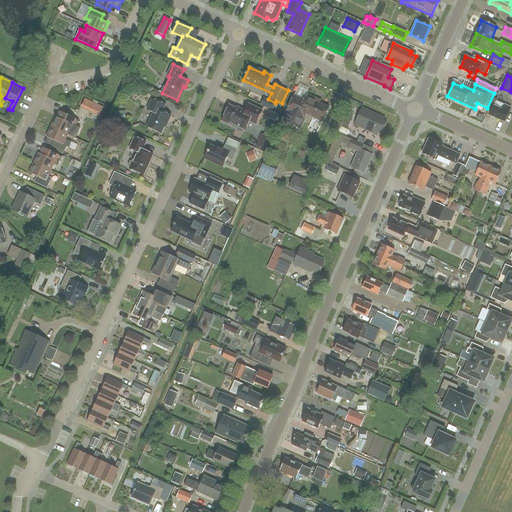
[(322,122),(329,108),(313,101),(314,98),(306,95),(304,101),(294,96),(283,121),(301,129),(307,115),(322,122)]
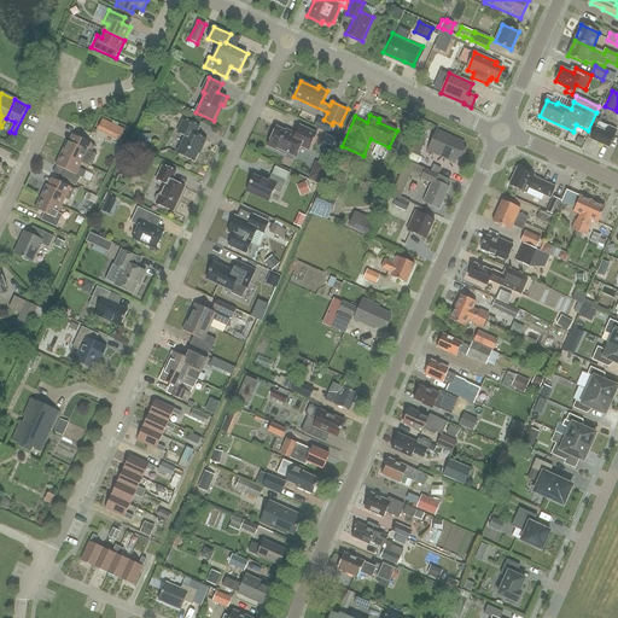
[(328,133),(332,126),(333,124),(324,120),(319,118),(315,127),(328,133)]
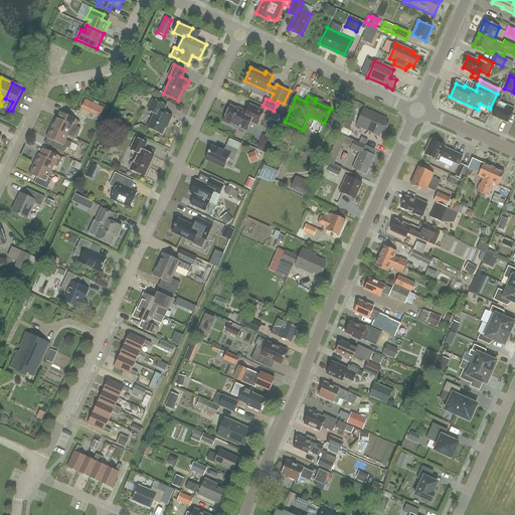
[(168,125),(172,117),(164,113),(167,106),(154,100),(149,111),(155,114),(148,128),(162,135),(167,125),(168,125)]
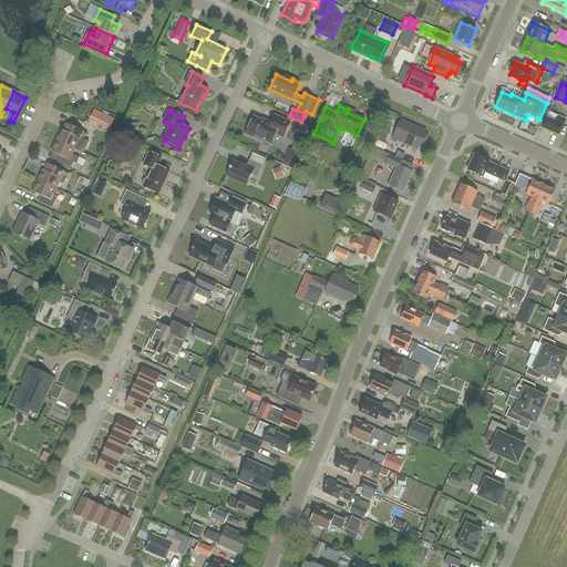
[(549,113),(542,127),(558,135),(566,120),(557,115),(557,116),(549,113)]
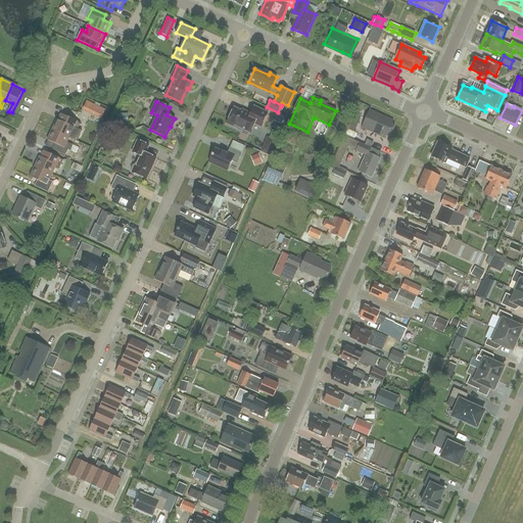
[(242,111),(234,107),(227,124),(242,131),(242,130),(251,133),(255,125),(262,128),(269,112),(254,106),(251,113),(243,109),(242,111)]
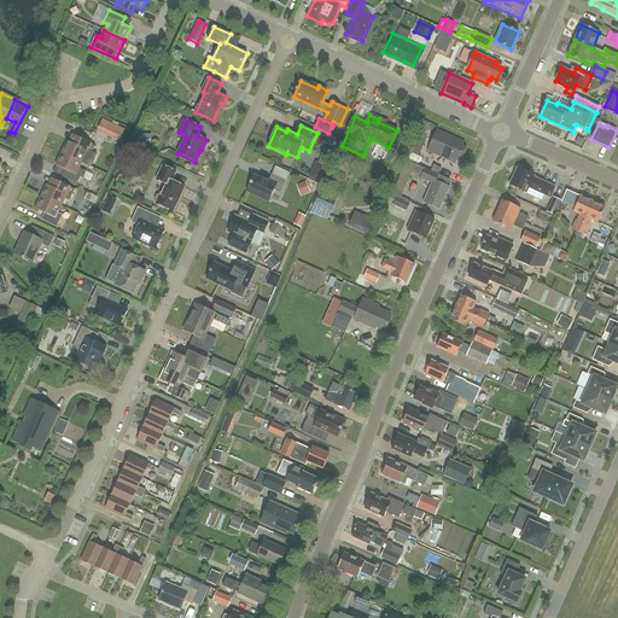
[(462,159),(466,149),(462,147),(464,144),(455,140),(456,139),(429,127),(423,140),(430,144),(427,151),(450,161),(452,159),(456,161),(458,158),(462,159)]
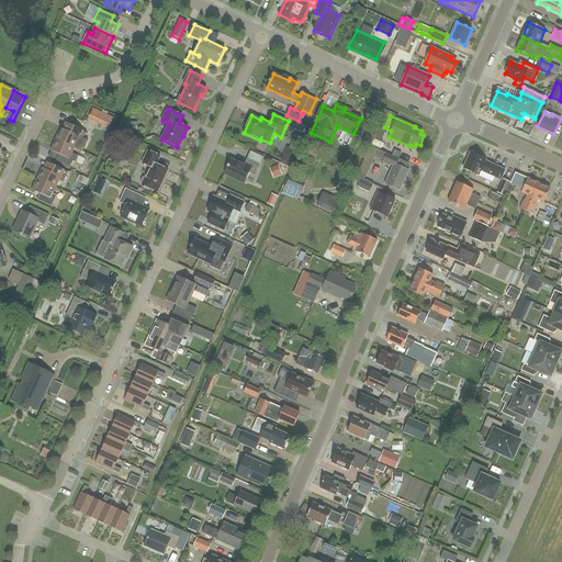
[(126,123),(126,132),(137,132),(137,123),(126,123)]
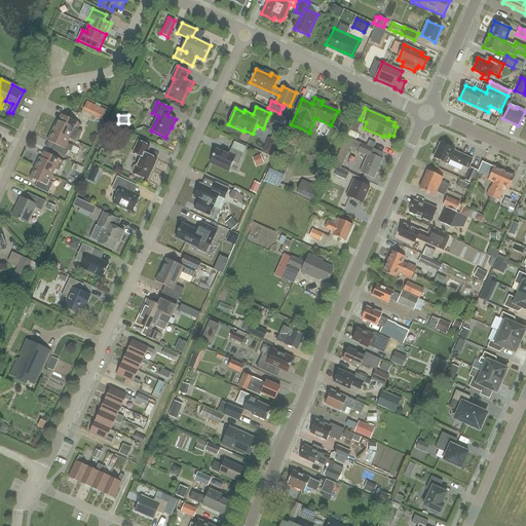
[(286,118),(277,115),(274,121),(284,124),(286,118)]
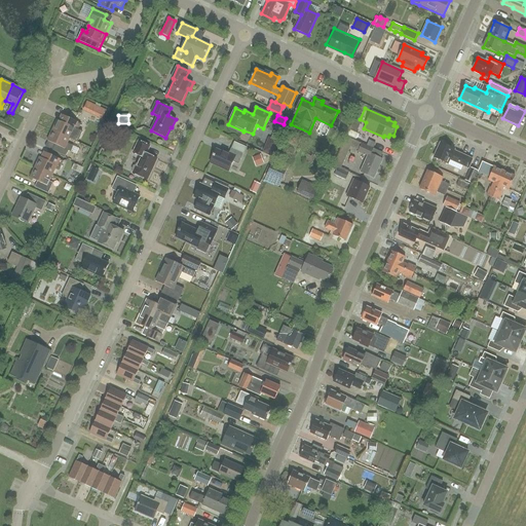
[(53,130),(70,139),(73,132),(77,134),(81,124),(68,118),(65,123),(58,120),(53,130)]
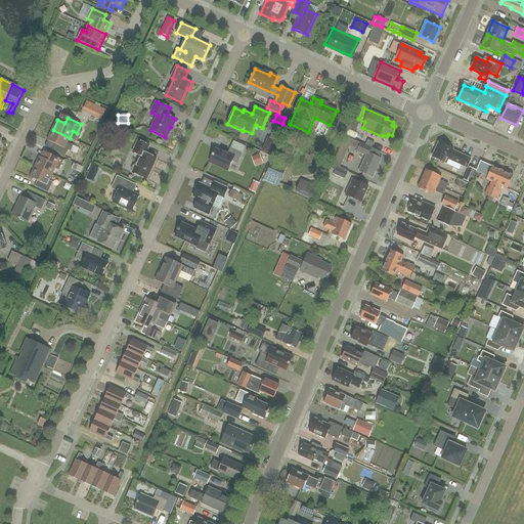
[(68,143),(70,138),(53,130),(45,146),(66,157),(69,150),(71,151),(74,145),(68,143)]
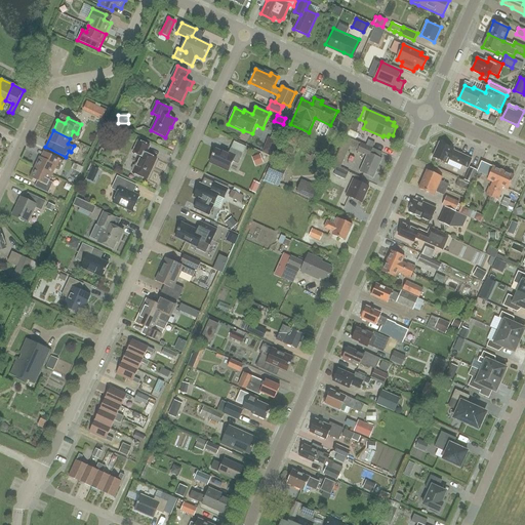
[(290,131),(287,140),(286,142),(296,147),(301,136),(290,131)]
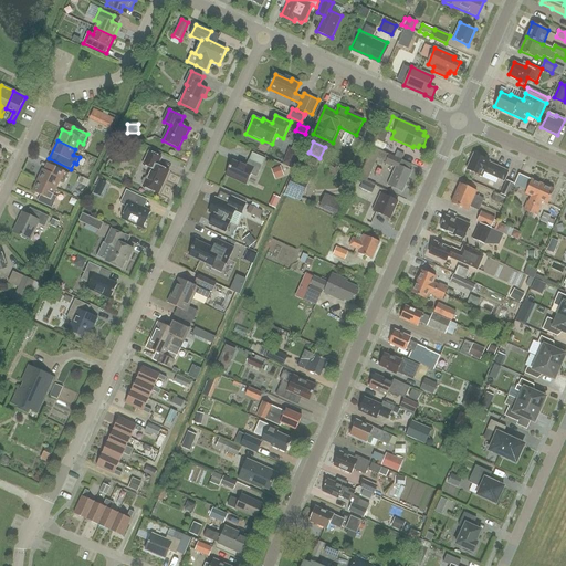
[(290,148),(283,164),(293,168),(300,153),(290,148)]
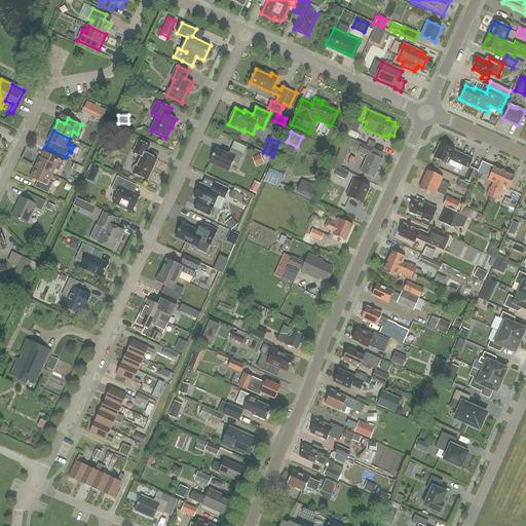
[(141,156),(133,174),(148,181),(157,159),(147,154),(150,147),(139,141),(134,153),(141,156)]
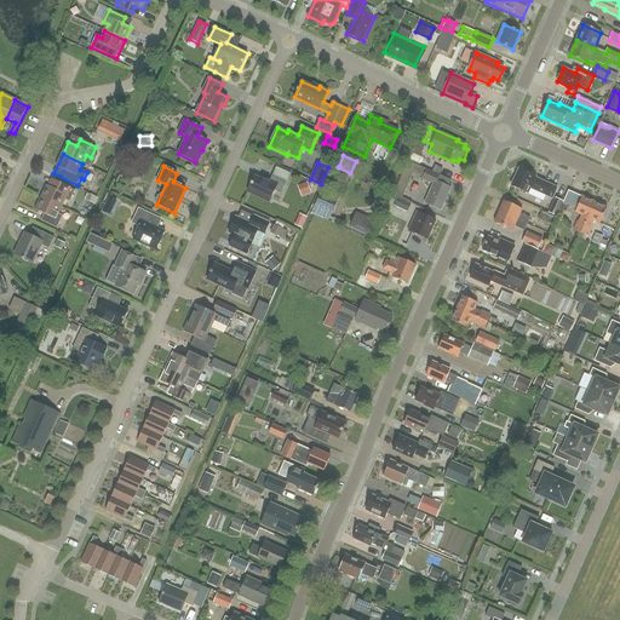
[(552,197),(557,188),(535,178),(535,176),(518,168),(511,185),(528,193),(530,188),(552,197)]
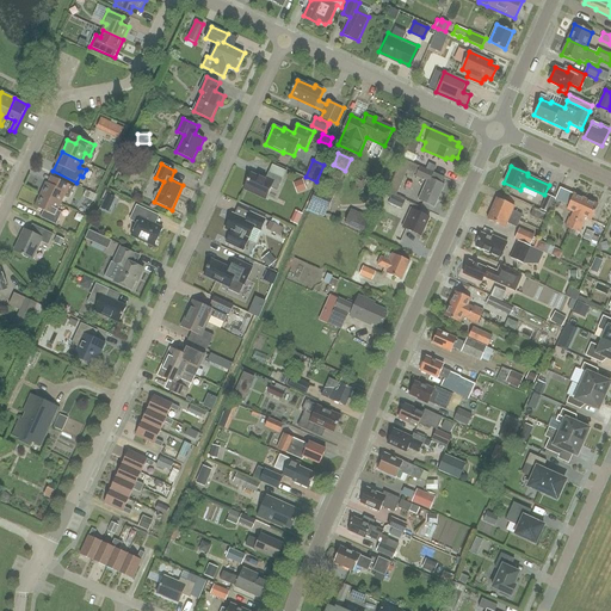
[(420,167),(417,176),(415,177),(426,181),(418,201),(421,201),(434,208),(444,185),(431,179),(433,173),(420,167)]
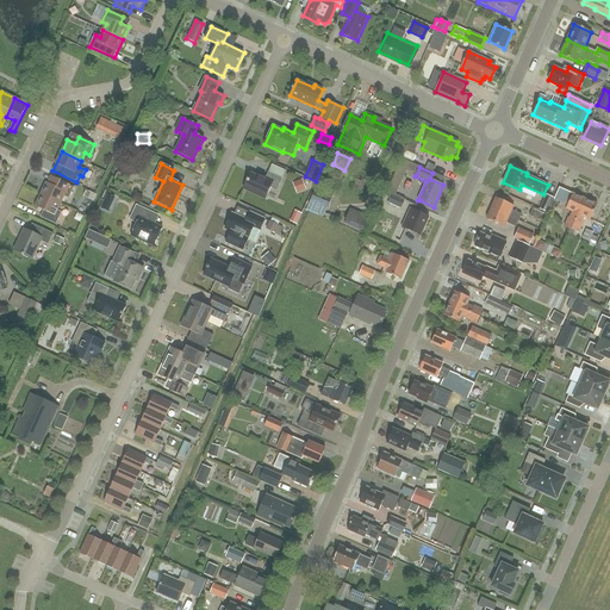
[(325,180),(337,186),(342,175),(330,169),(325,180)]
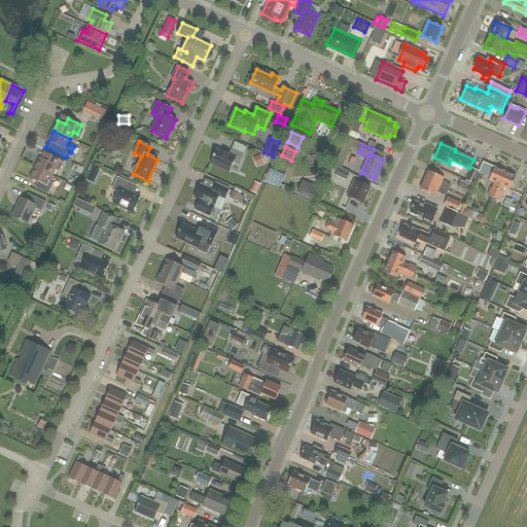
[(229,155),(217,149),(210,164),(229,172),(234,163),(239,165),(244,154),(232,148),(229,155)]
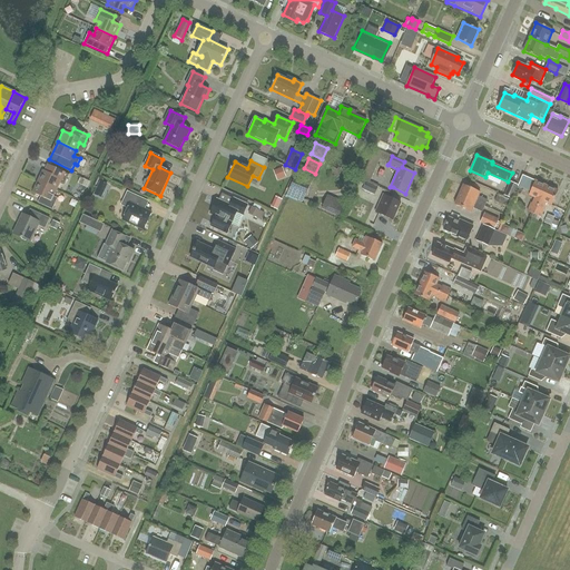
[(38,182),(57,190),(61,179),(66,182),(69,175),(55,168),(51,174),(43,170),(38,182)]
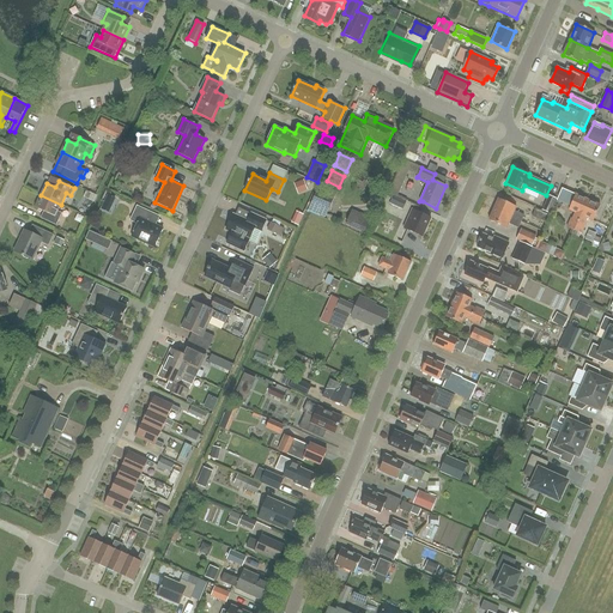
[(298,194),(308,190),(304,181),(295,184),(298,194)]
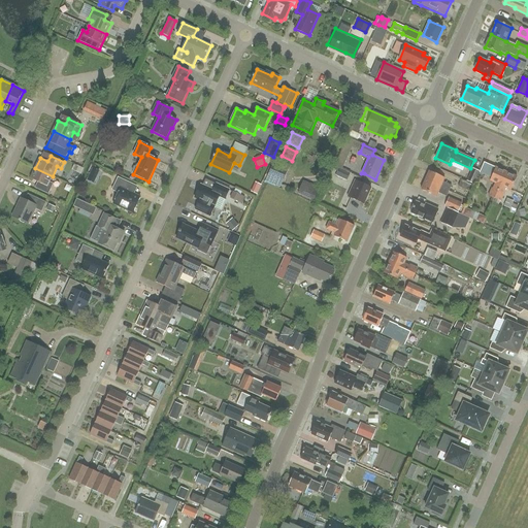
[(272,165),(269,173),(265,182),(279,188),(284,179),(287,171),(289,166),(275,160),(272,165)]
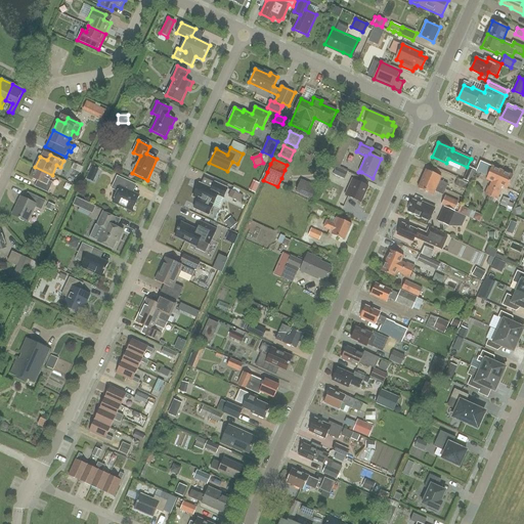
[(328,172),(332,161),(325,159),(321,170),(328,172)]
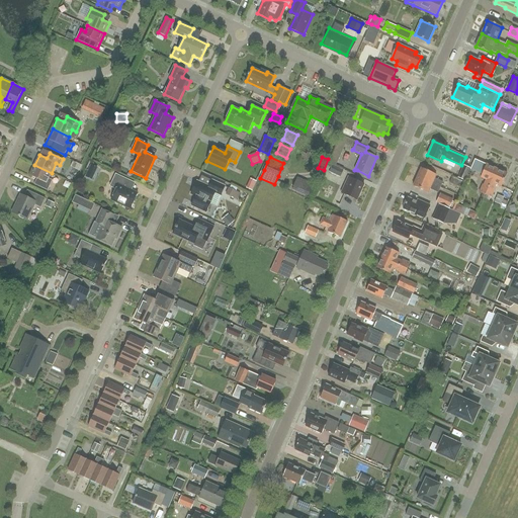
[(483,184),(480,192),(486,194),(497,169),(487,164),(481,177),(486,180),(484,185),(483,184)]
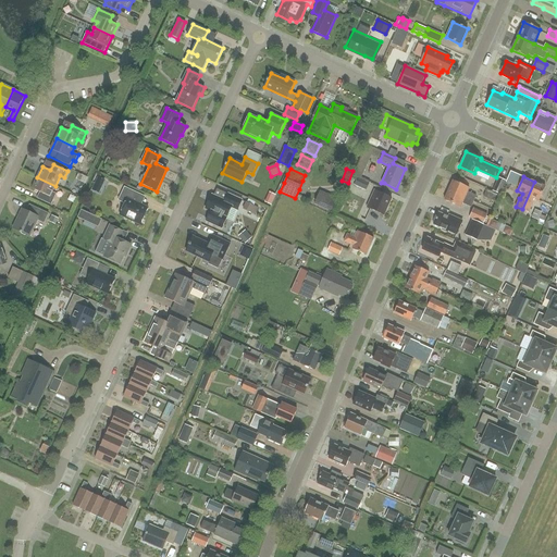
[(51,205),(53,200),(57,194),(52,192),(56,186),(37,177),(32,188),(40,193),(37,198),(51,205)]
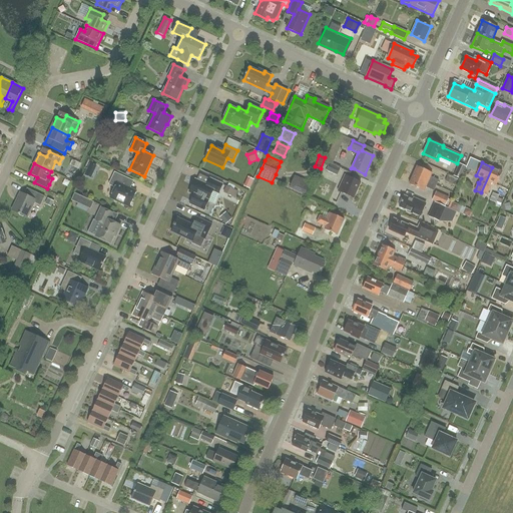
[(338,175),(340,169),(329,164),(327,170),(338,175)]
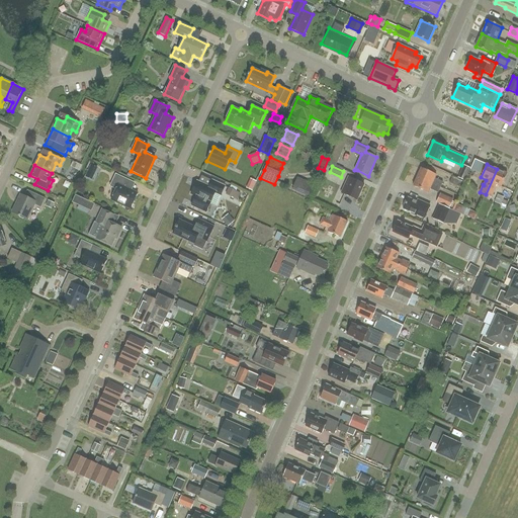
[(469,169),(463,166),(457,178),(464,181),(469,169)]
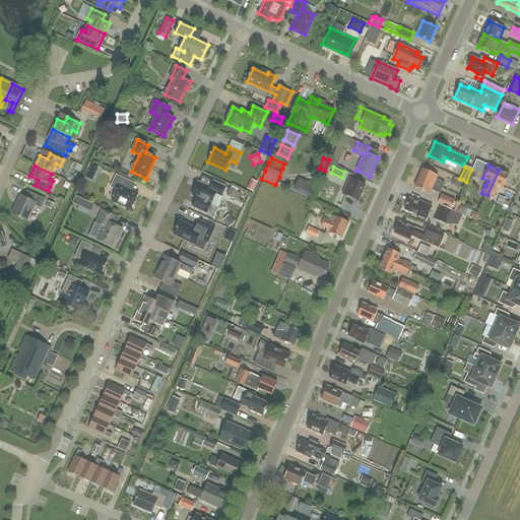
[(445,183),(437,179),(438,175),(424,169),(419,178),(434,184),(442,187),(443,188),(445,183)]
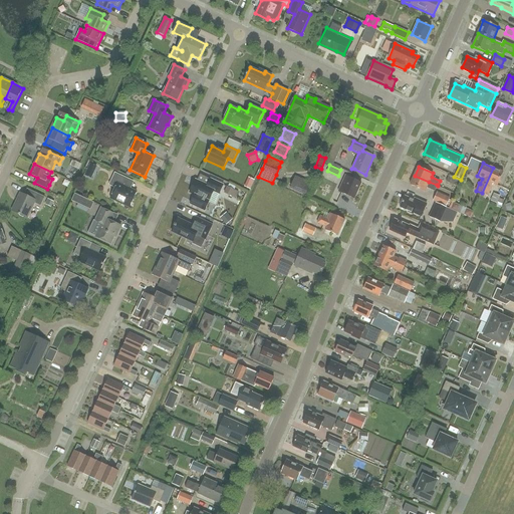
[(493,168),(482,193),(488,196),(491,189),(490,188),(492,183),(498,185),(504,173),(493,168)]
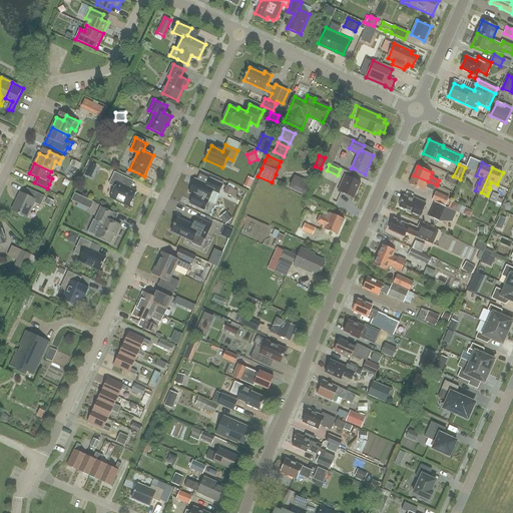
[(115,172),(109,184),(115,187),(110,198),(129,207),(137,191),(125,186),(128,178),(115,172)]
